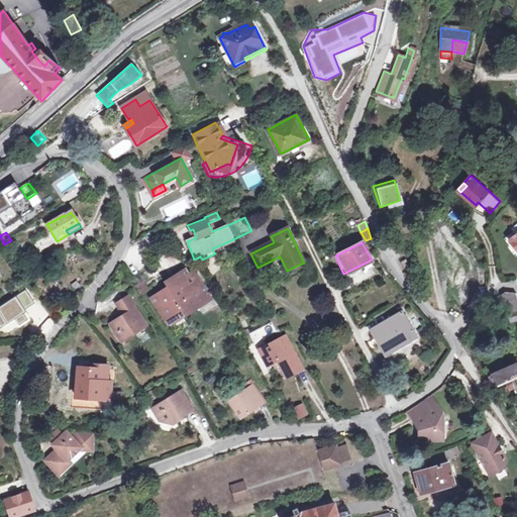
[(405,260),(401,264),(406,269),(410,266),(405,260)]
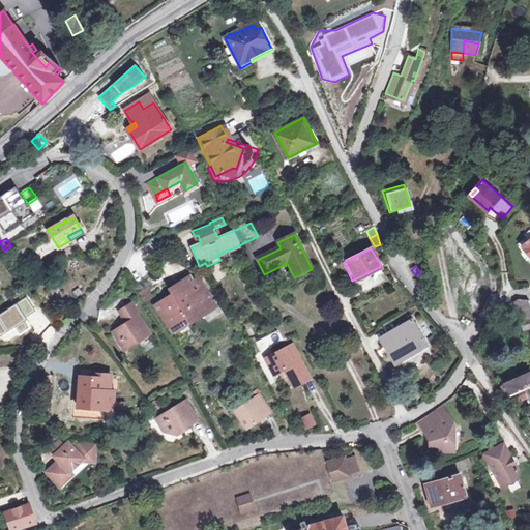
[(178,291),(172,295),(154,305),(172,334),(175,335),(179,333),(189,327),(189,322),(204,314),(206,318),(209,318),(211,319),(218,314),(218,313),(219,308),(199,277),(194,282),(190,276),(180,283),(185,292),(181,295),(178,291)]
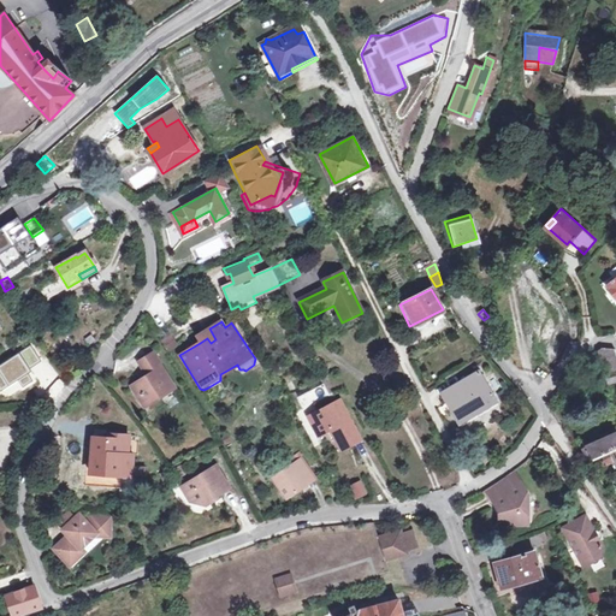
[(196,337),(200,343),(207,338),(211,343),(215,339),(209,329),(196,337)]
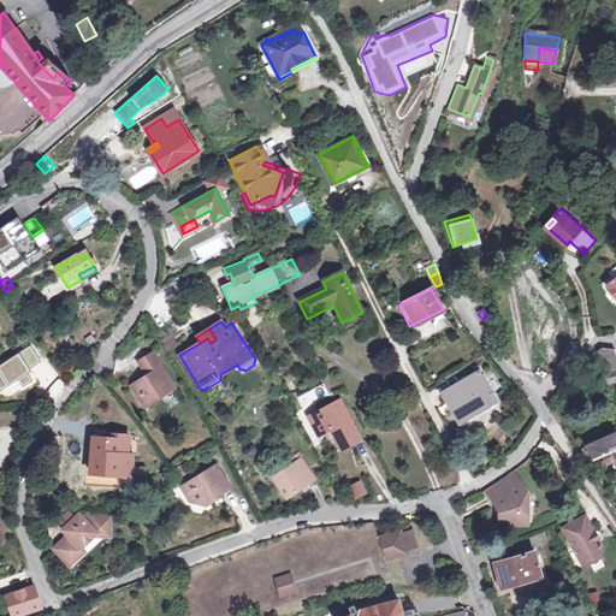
[(615,354),(600,347),(597,350),(604,368),(615,363),(615,354)]
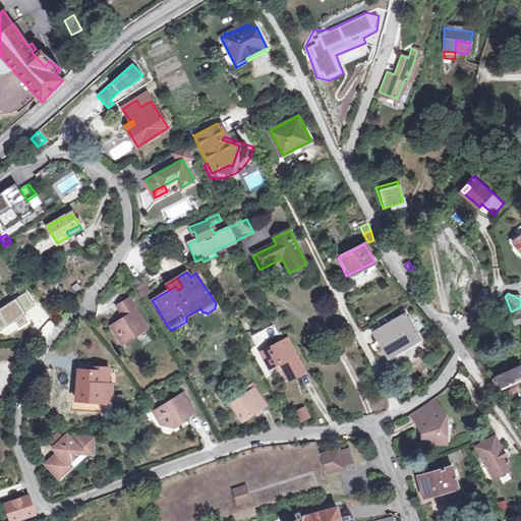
[(135,307),(129,298),(117,306),(124,317),(111,326),(123,344),(149,328),(135,307)]
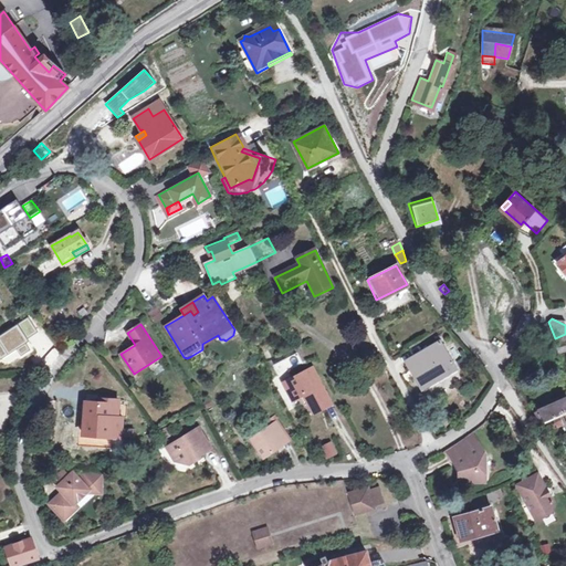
[(565,336),(555,341),(558,352),(565,348),(565,336)]
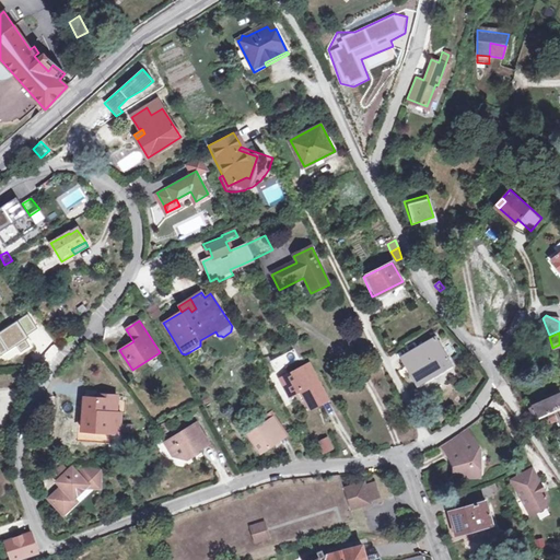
[(436,338),(401,359),(417,386),(452,364),(436,338)]
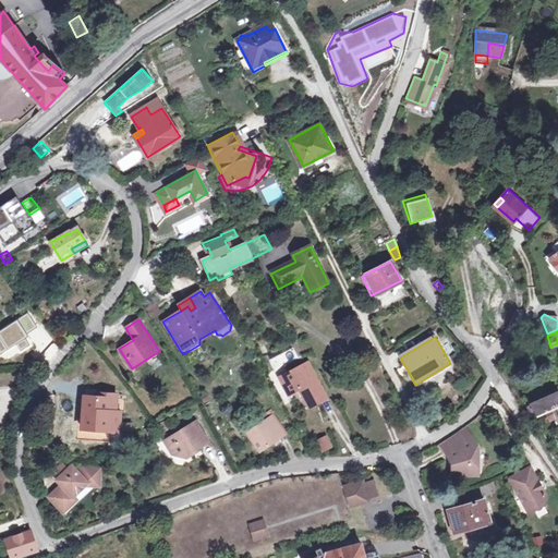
[(199,344),(189,351),(194,360),(205,352),(199,344)]
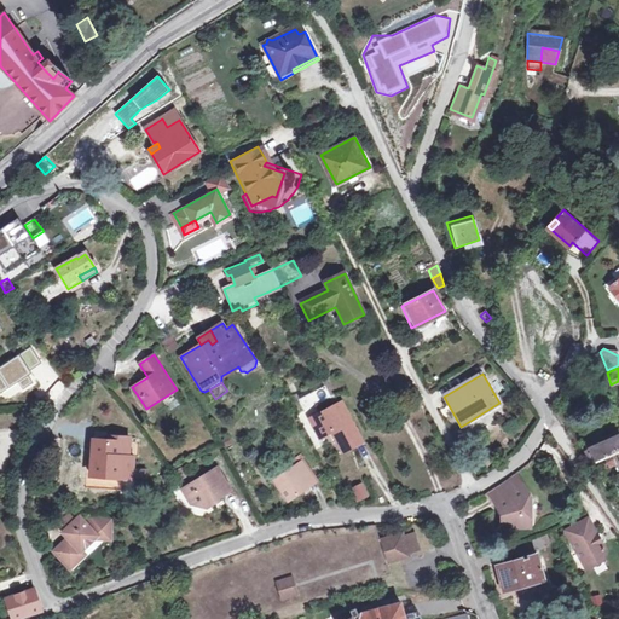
[(313,393),(299,399),(304,409),(317,403),(313,393)]
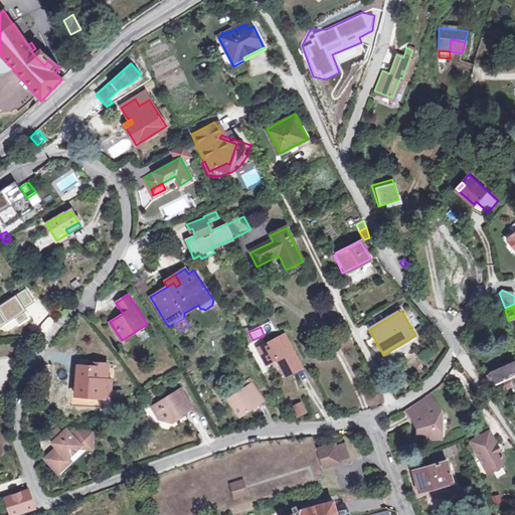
[(283,364),(278,366),(284,379),(302,369),(284,336),(258,350),(266,365),(275,361),(280,358),(283,364)]
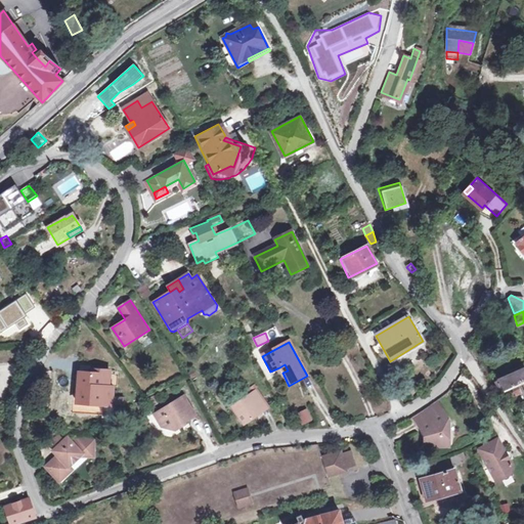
[(80,364),(79,373),(91,373),(91,369),(92,365),(80,364)]
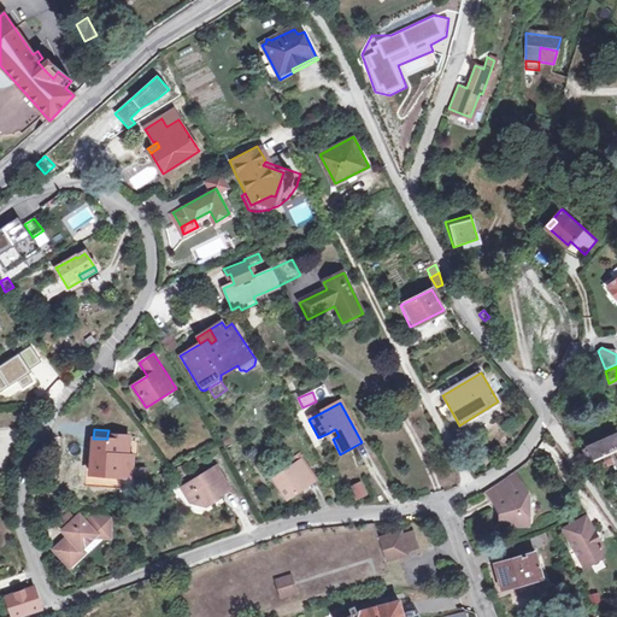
[(588,462),(616,450),(616,451),(616,430),(581,448),(588,462)]
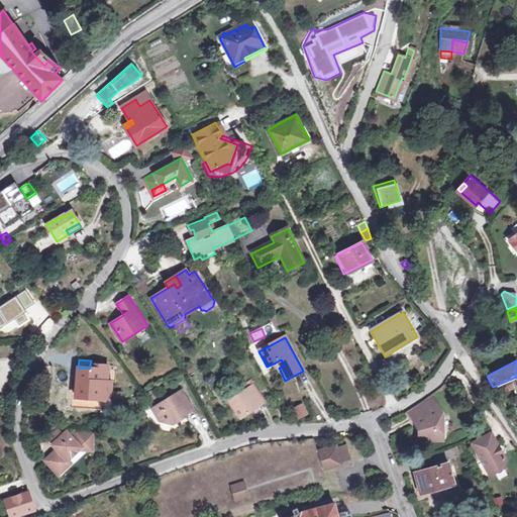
[(108,366),(90,365),(90,368),(78,368),(77,381),(77,390),(76,398),(110,399),(111,382),(107,382),(108,366)]
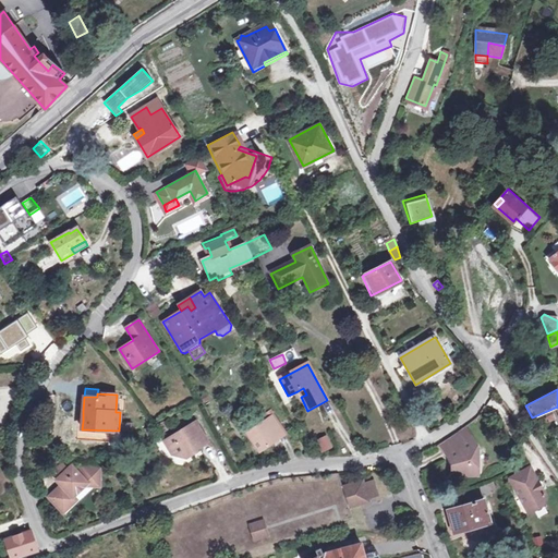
[(270,427),(277,423),(273,417),(247,434),(259,451),(278,439),(270,427)]
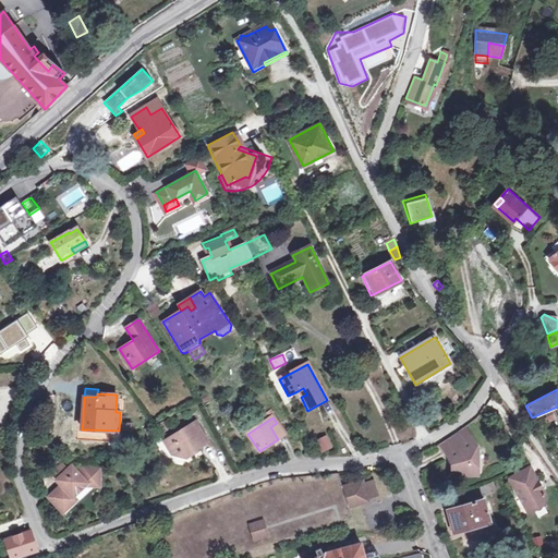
[(167,428),(164,422),(158,424),(161,432),(167,428)]
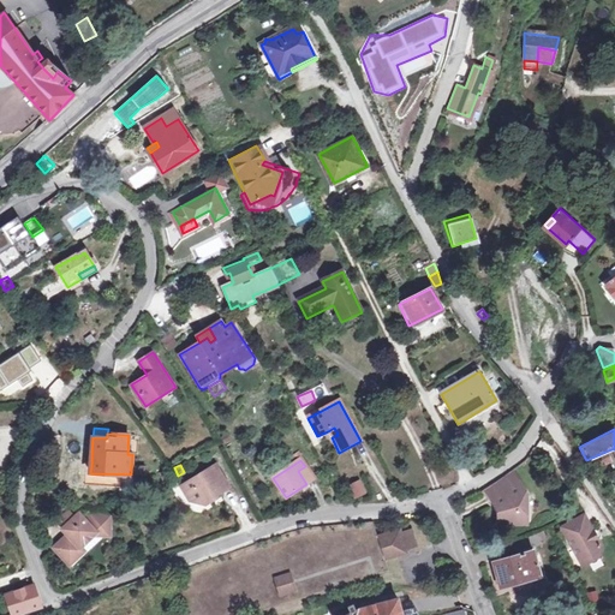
[(213,493),(215,495),(230,487),(215,465),(181,485),(190,501),(207,503),(208,495),(213,493)]
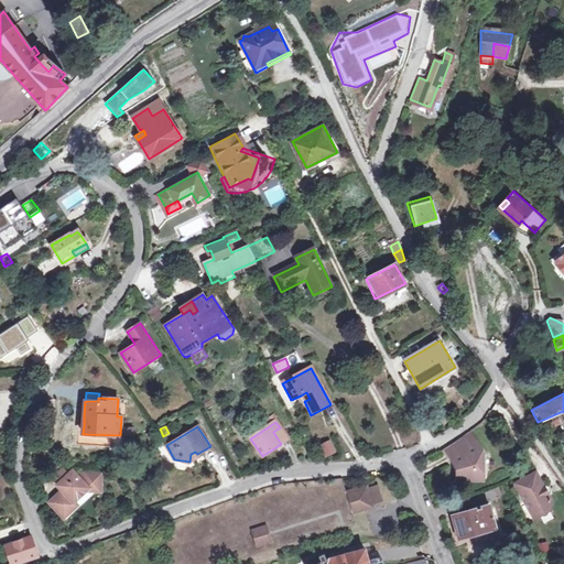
[(273,432),(281,444),(288,440),(280,427),(273,432)]
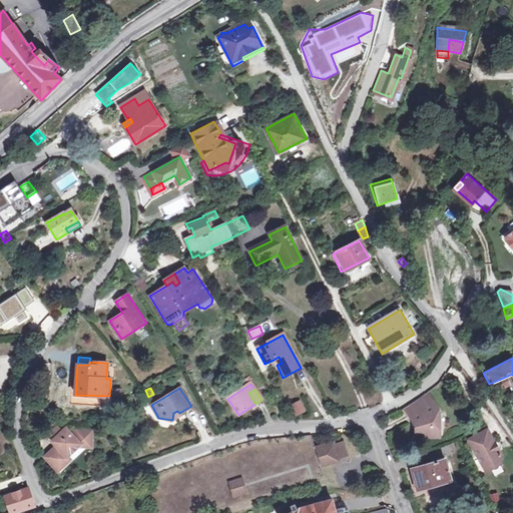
[(416,437),(439,437),(439,412),(426,392),(404,407),(416,427),(416,437)]
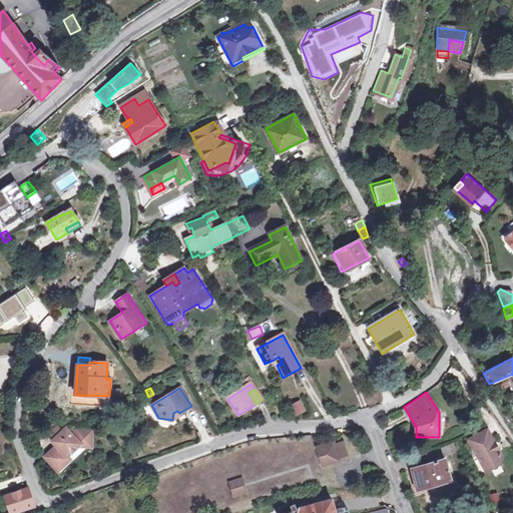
[(298,418),(307,413),(302,401),(292,406),(298,418)]
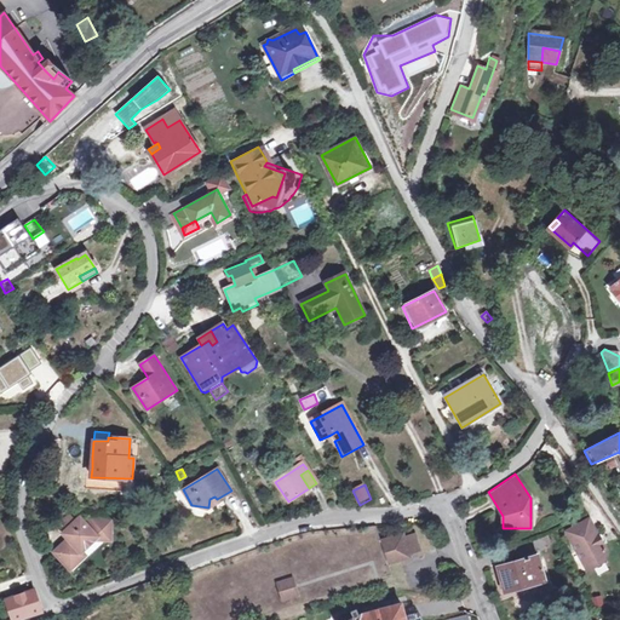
[(210,499),(208,507),(218,501),(217,499),(214,497),(210,499)]
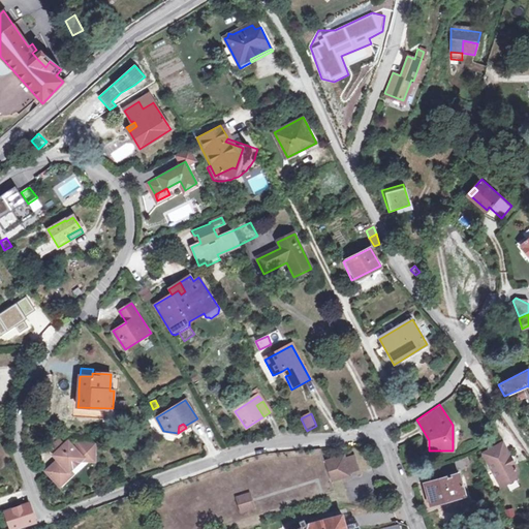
[(70,452),(65,446),(60,441),(51,449),(60,460),(70,452)]
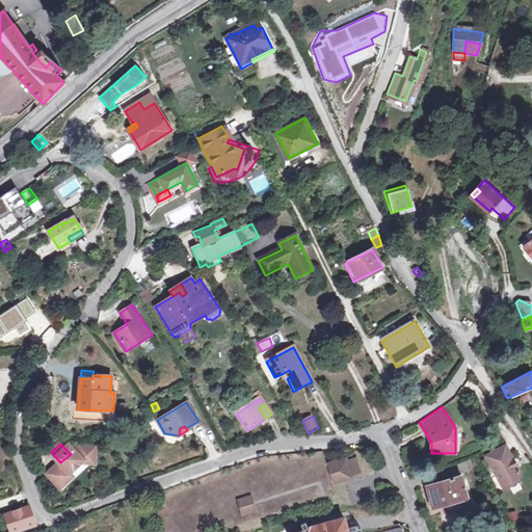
[(70,445),(65,449),(71,454),(60,462),(49,474),(61,488),(69,482),(69,476),(82,462),(96,462),(96,448),(75,447),(73,448),(70,445)]
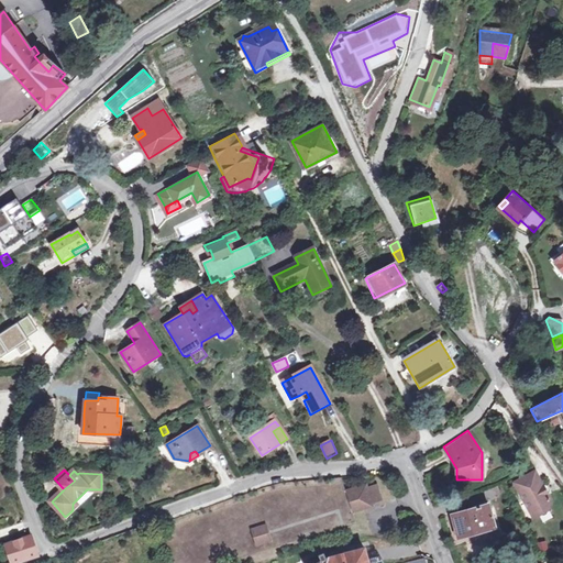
[(536,484),(540,482),(534,472),(530,474),(536,484)]
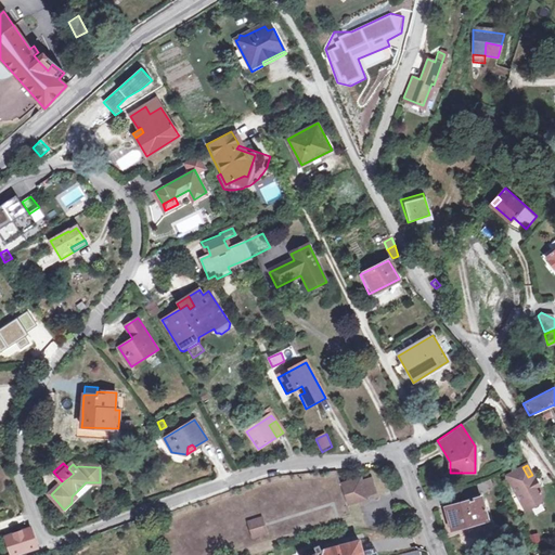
[(543,493),(532,475),(528,477),(523,467),(507,476),(526,510),(541,502),(543,493)]
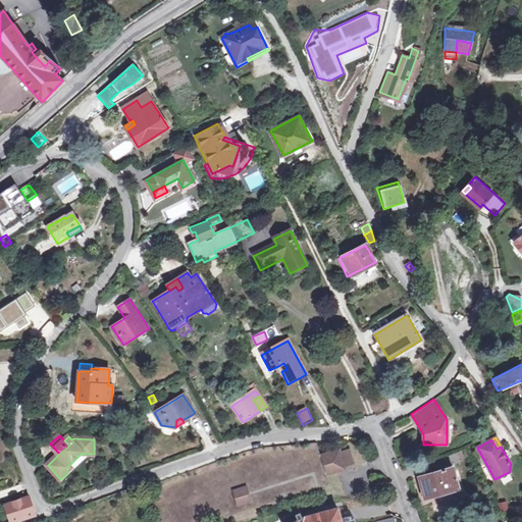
[(345,467),(352,464),(348,451),(340,453),(340,451),(321,457),(327,475),(346,469),(345,467)]
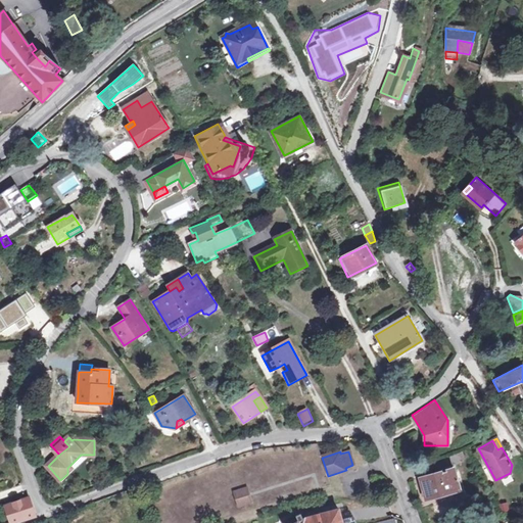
[(454,469),(419,479),(425,500),(459,489),(454,469)]
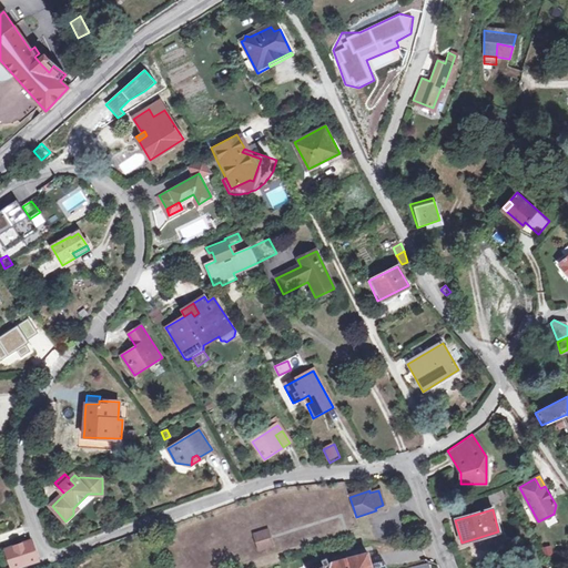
[(267,530),(254,535),(260,550),(272,546),(267,530)]
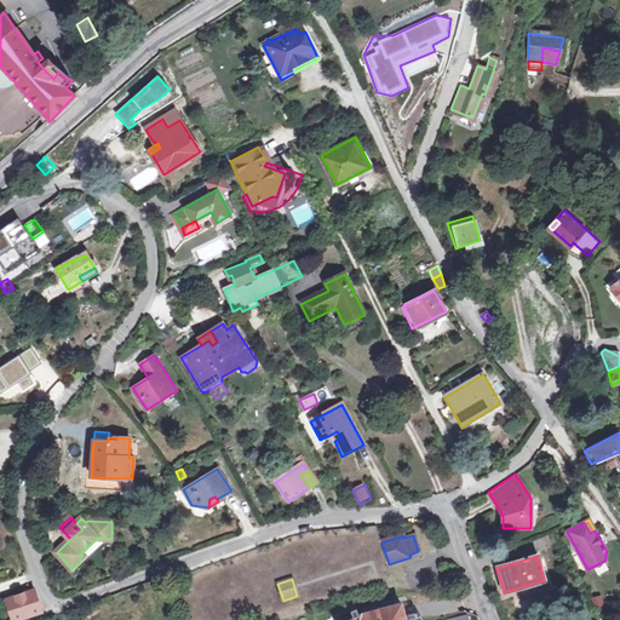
[(3,600),(7,619),(11,619),(38,612),(30,591),(3,600)]
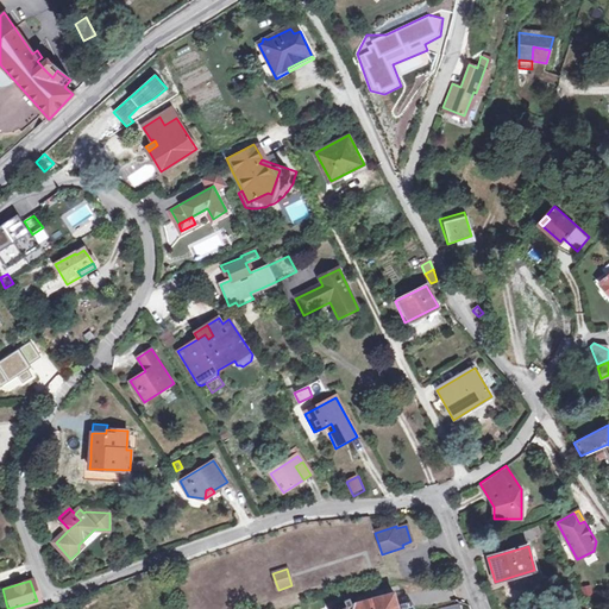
[(396,608),(396,606),(394,594),(352,606),(349,598),(344,601),(346,608),(343,608),(459,608),(458,606),(441,608),(396,608)]
